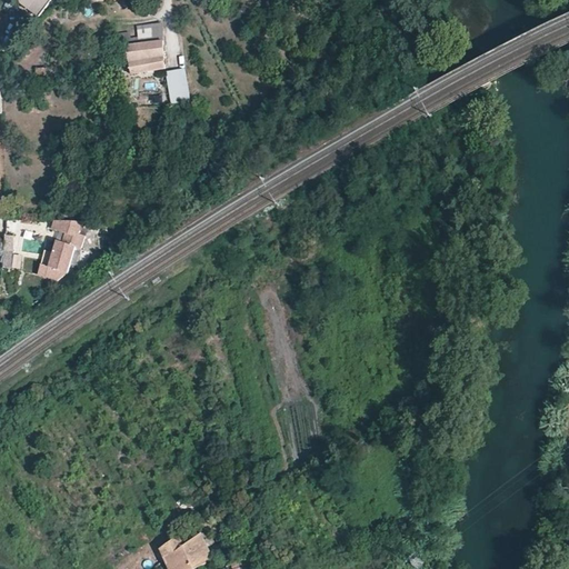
[(50,0),(17,0),(38,17),(50,0)]
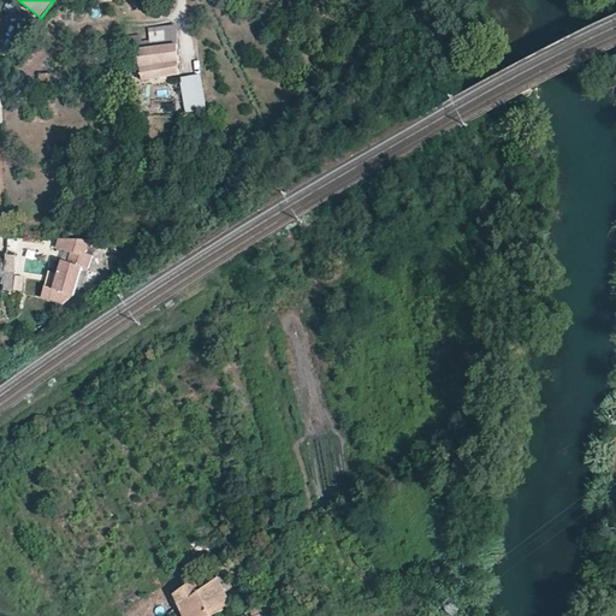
[(179,73),(173,25),(148,28),(149,51),(137,53),(142,81),(179,73)]
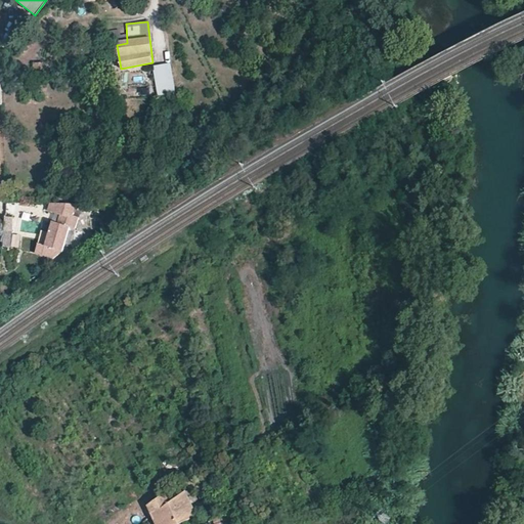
[(153,66),(159,96),(175,93),(169,62),(153,66)]
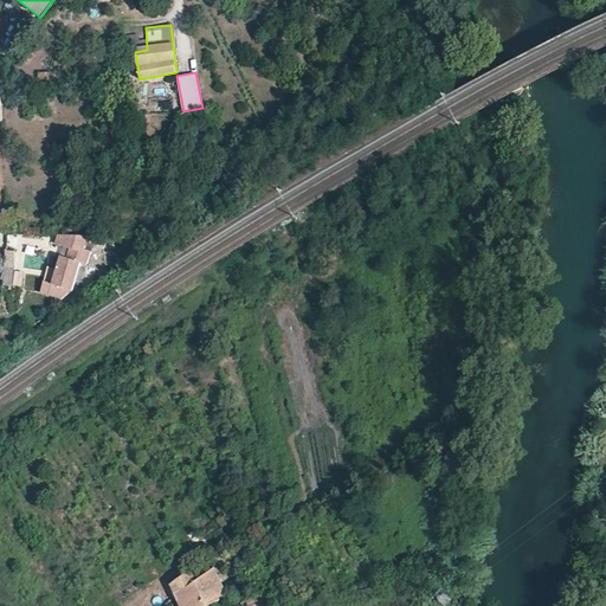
[(174,102),(162,103),(163,111),(175,110),(174,102)]
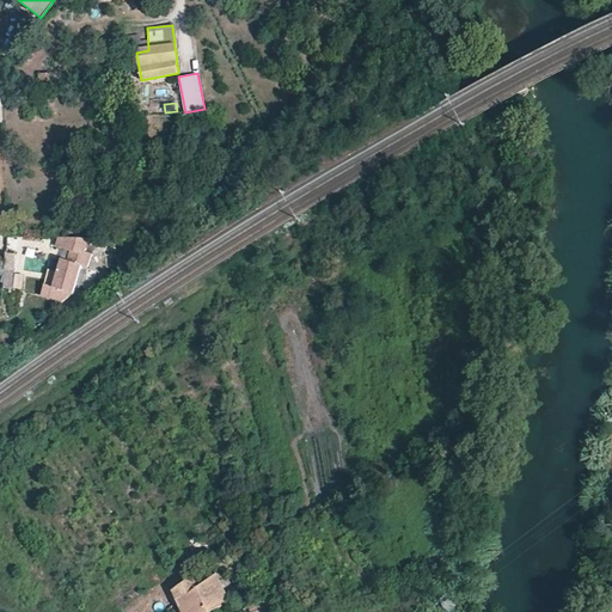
[(4,288),(23,289),(24,275),(17,274),(18,254),(5,254),(4,288)]
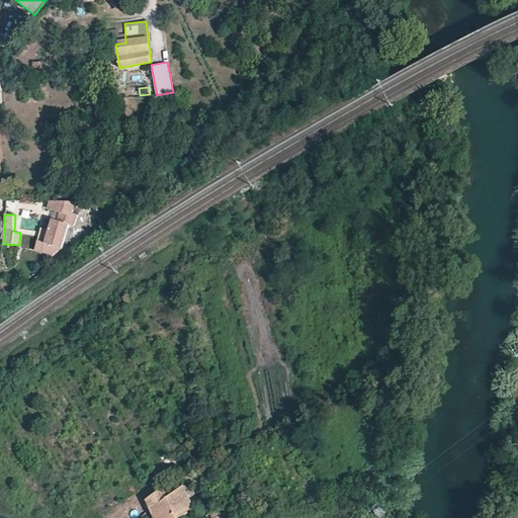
[(68,220),(51,214),(42,243),(60,248),(68,220)]
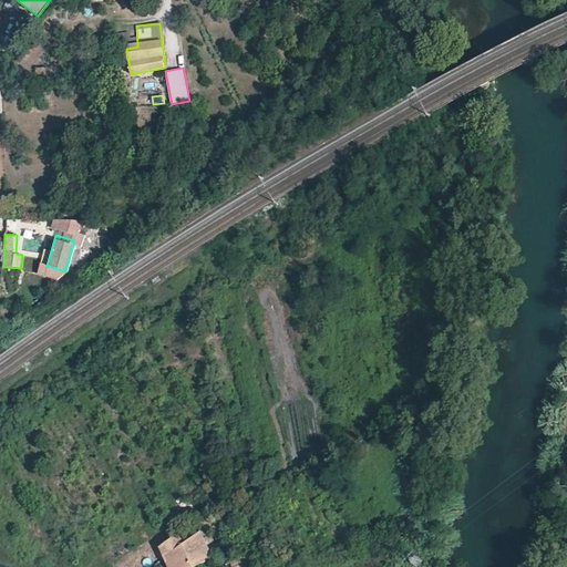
[(161,547),(164,556),(169,566),(193,566),(222,554),(208,527),(192,538),(187,533),(161,547)]
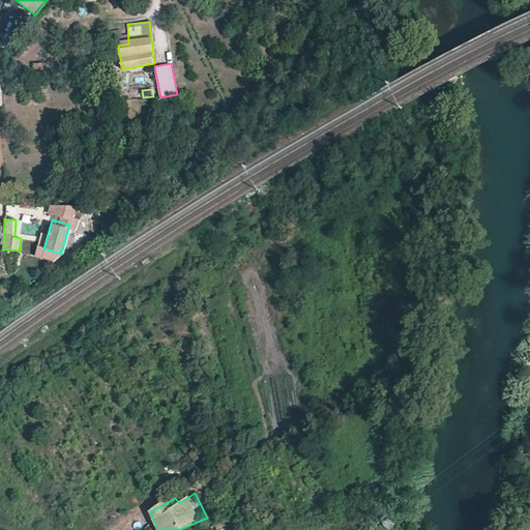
[(242,529),(240,517),(233,518),(235,529),(242,529)]
